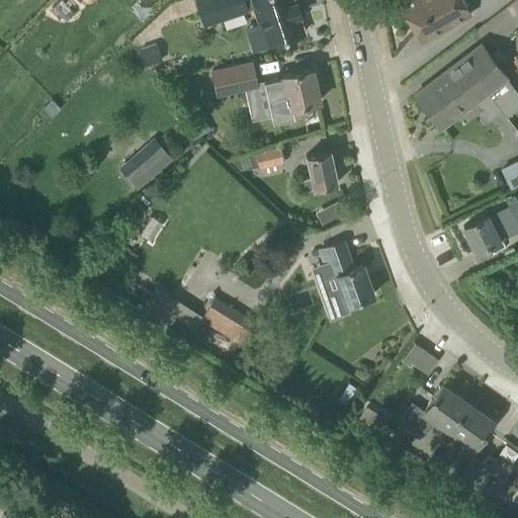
[(254,7),(266,45),(278,40),(282,45),(290,41),(292,36),(304,32),(297,15),(300,14),(299,12),(296,13),(294,5),(297,4),(296,2),(293,3),(292,0),(196,0),(204,24),(254,7)]
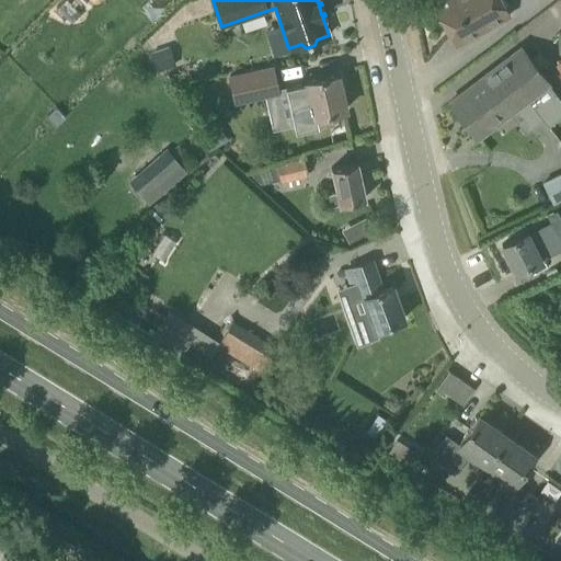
[(437,0),(432,3),(456,45),(510,15),(501,0),(437,0)]
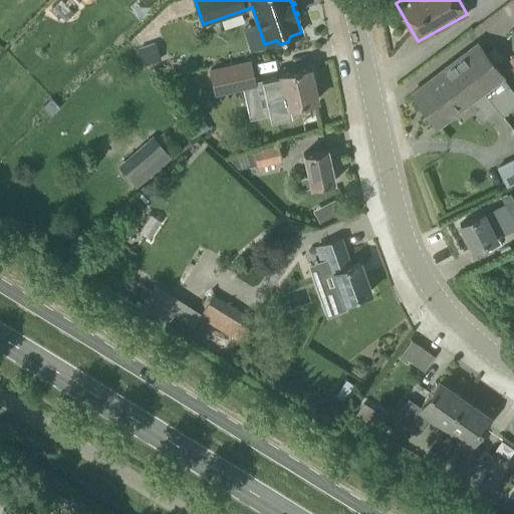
[(143,47),(139,48),(140,49),(145,65),(161,60),(156,43),(143,47)]
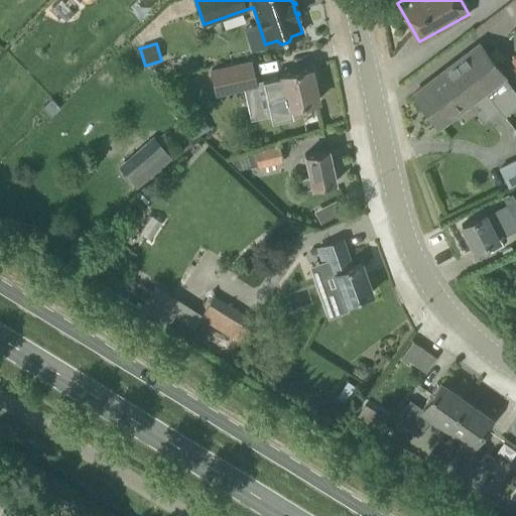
[(480,43),(445,70),(457,84),(472,73),(485,91),(484,91),(496,107),(512,95),(514,92),(513,88),(495,63),(500,60),(493,51),(488,55),(480,43)]
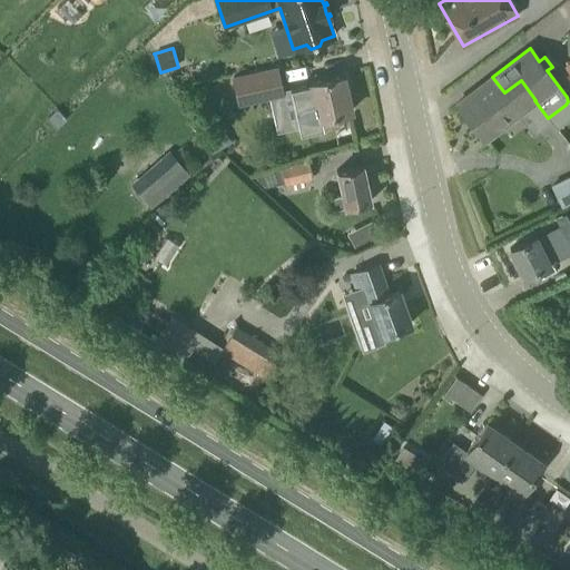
[(237,106),(284,96),(277,67),(232,77),(237,106)]
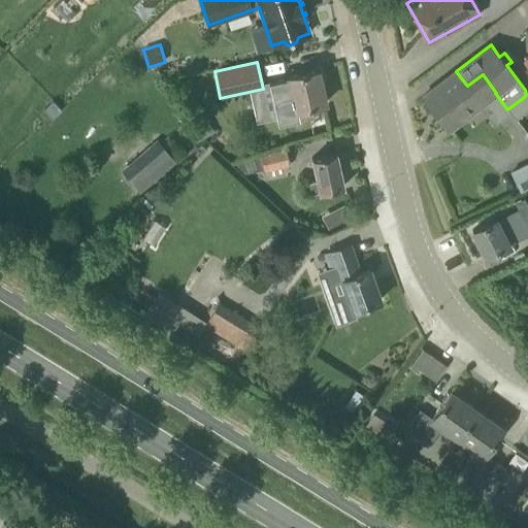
[(268,81),(275,114),(325,103),(318,70),(268,81)]
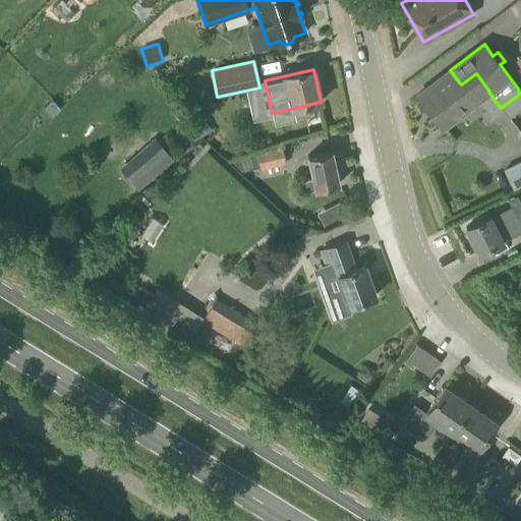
[(488,92),(489,92),(476,73),(461,84),(450,70),(417,96),(442,127),(488,92)]
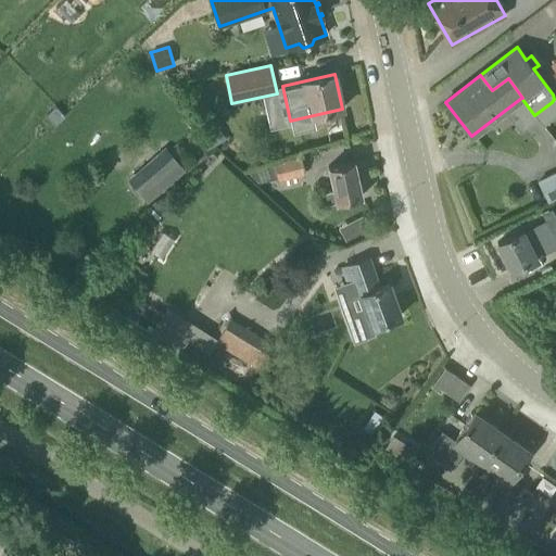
[(127,179),(146,200),(184,167),(165,147),(127,179)]
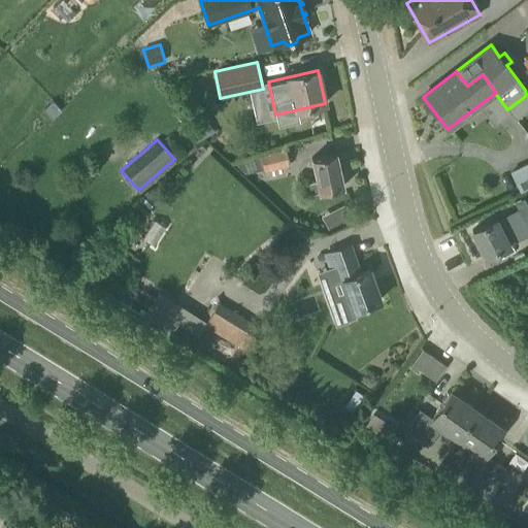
[(329,139),(307,144),(316,180),(300,185),(302,195),(319,192),(343,187),(336,153),(332,154),(329,139)]
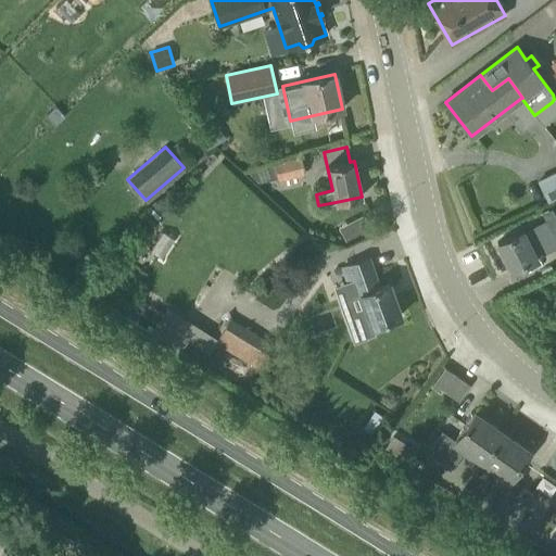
[(303,174),(300,158),(265,165),(268,176),(276,174),(277,179),(303,174)]
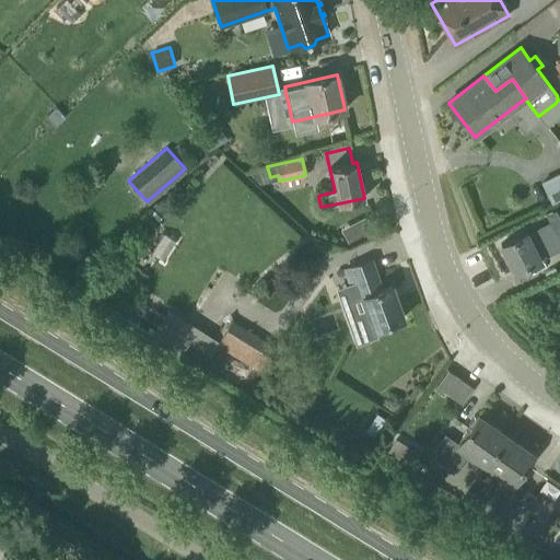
[(559,199),(559,172),(541,182),(551,203),(559,199)]
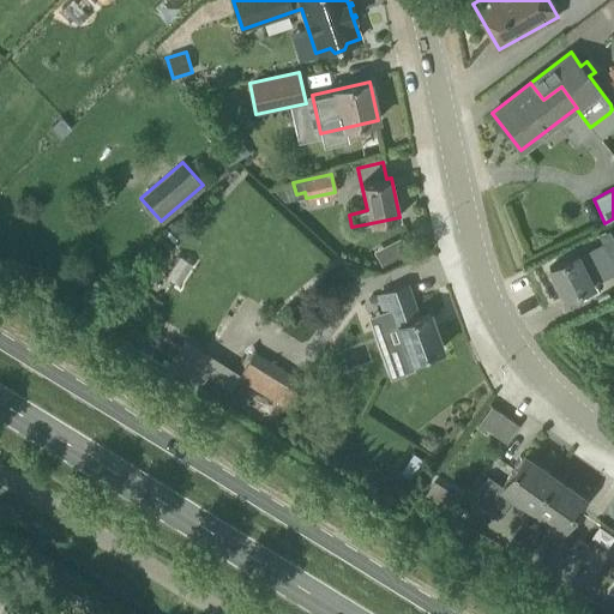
[(613,264),(603,242),(577,254),(549,268),(564,298),(591,284),(591,283),(613,271),(613,264)]
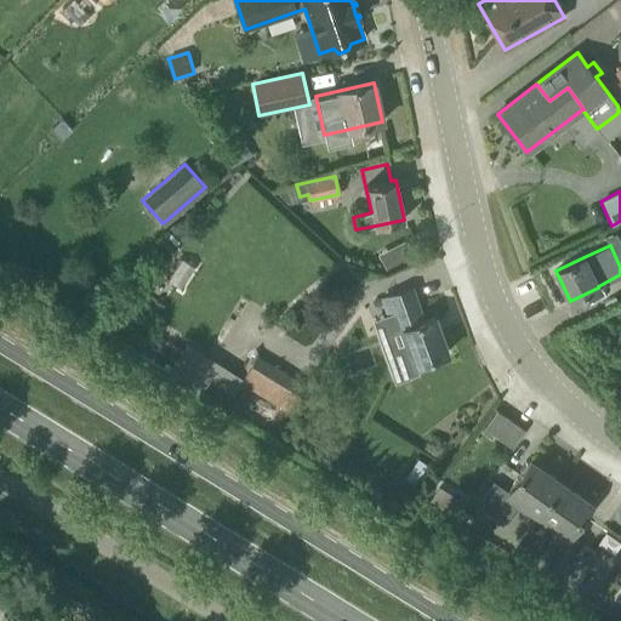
[(421,320),(410,289),(382,298),(387,314),(397,312),(403,328),(402,328),(408,345),(396,349),(386,353),(396,381),(419,374),(416,364),(448,353),(434,317),(421,320)]
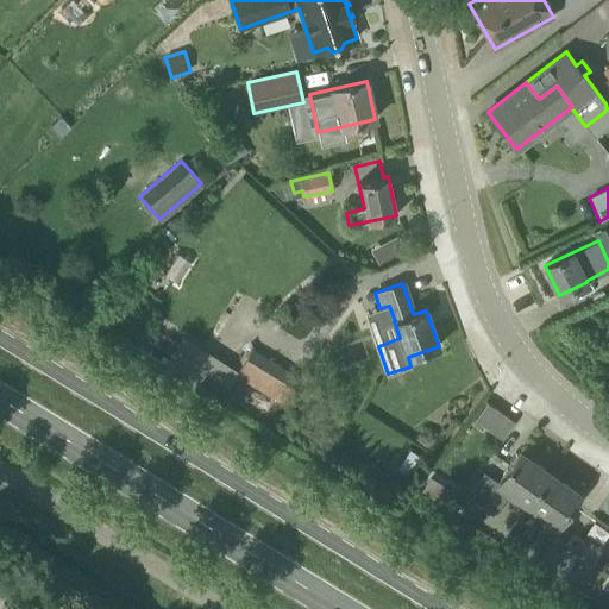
[(250,355),(243,368),(186,334),(173,357),(228,389),(237,375),(276,399),(289,376),(250,355)]
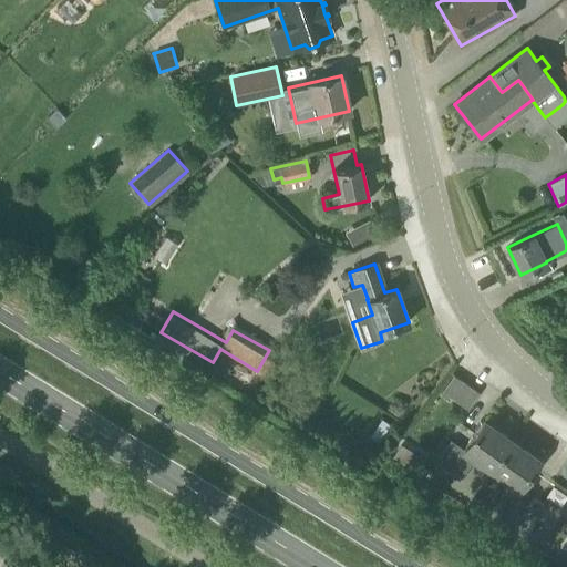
[(481,484),(512,440),(483,420),(463,449),(451,440),(434,463),(459,480),(474,459),(491,470),(481,484)]
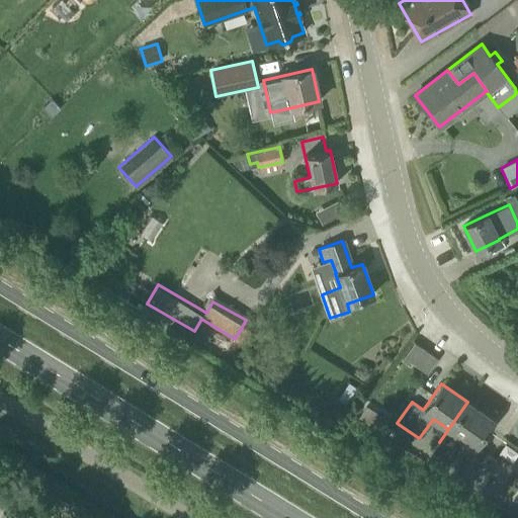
[(467,402),(439,442),(454,452),(449,458),(459,465),(457,468),(447,461),(441,470),(451,478),(449,481),(475,497),(499,462),(475,445),(493,419),(467,402)]
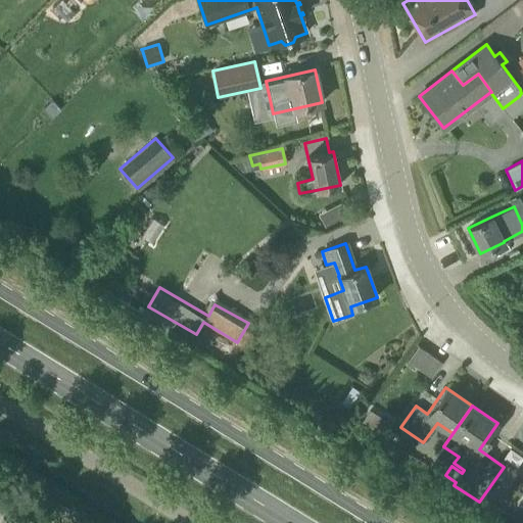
[(369,409),(362,421),(374,428),(381,417),(369,409)]
